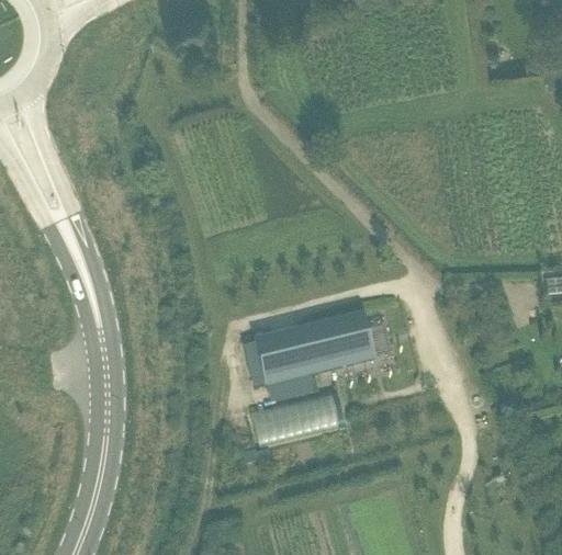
[(188,42),(201,36),(194,23),(182,30),(188,42)]
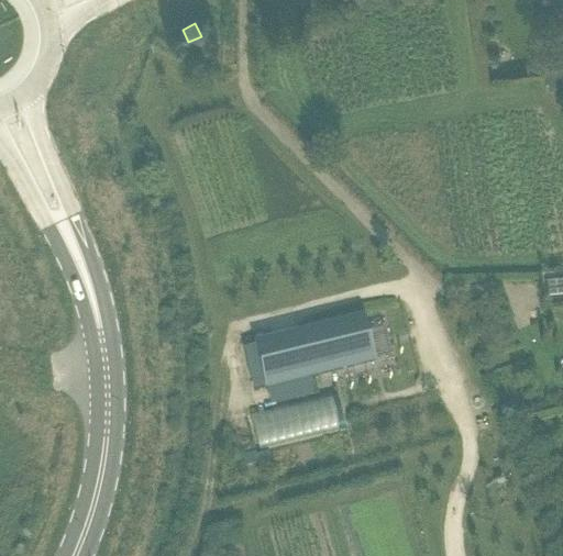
[(562,74),(551,76),(552,87),(562,85),(562,74)]
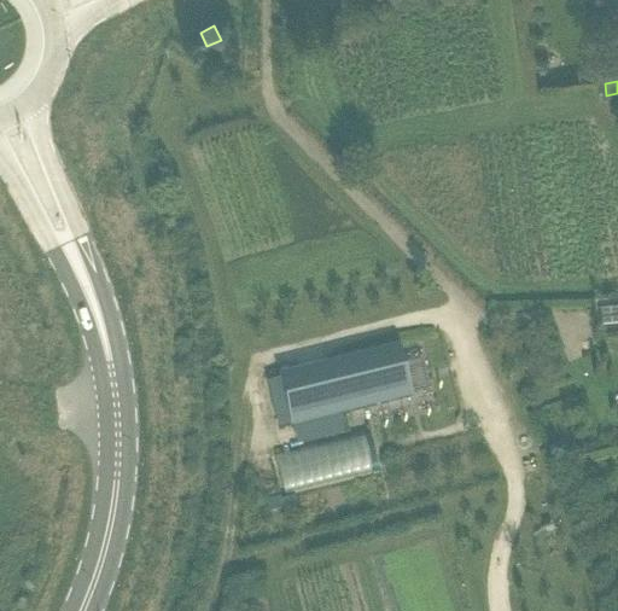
[(409,391),(397,345),(280,374),(286,399),(292,420),(409,391)]
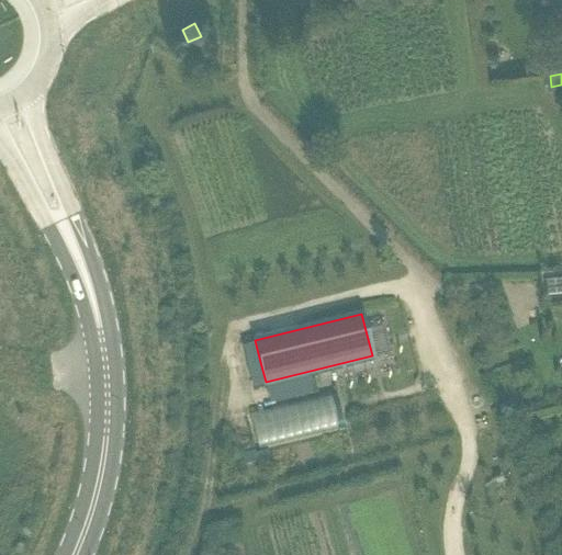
[(250,406),(259,443),(344,423),(336,387),(250,406)]
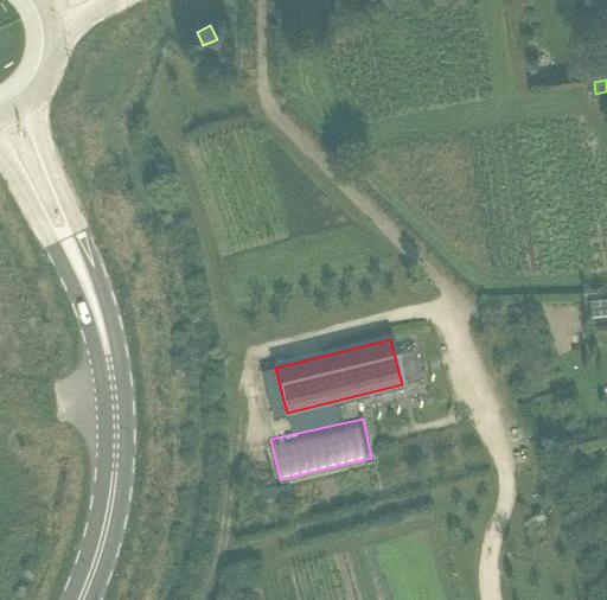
[(384,589),(387,599),(413,599),(410,585),(384,589)]
